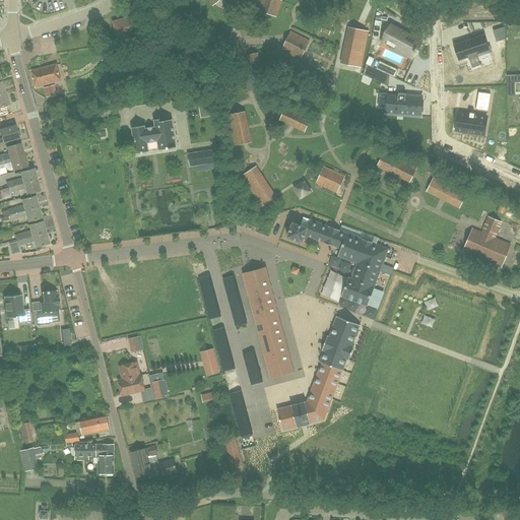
[(280,1),(279,0),(277,0),(261,0),(258,10),(262,12),(267,13),(270,14),(275,16),(280,1)]
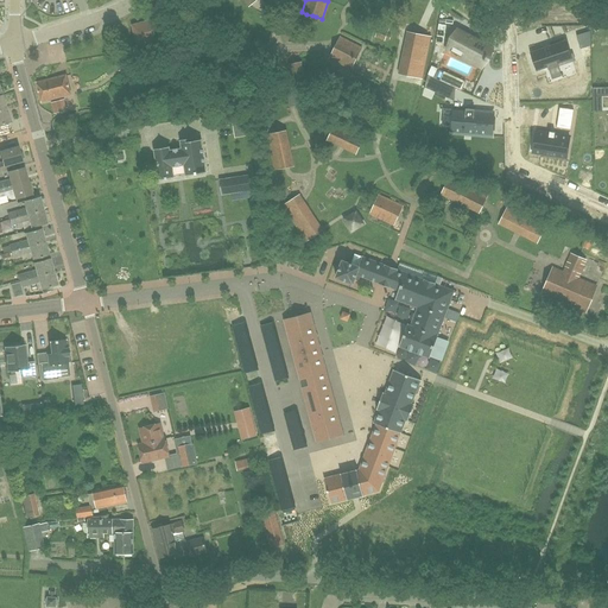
[(146,35),(149,43),(170,37),(164,18),(132,26),(134,38),(146,35)]
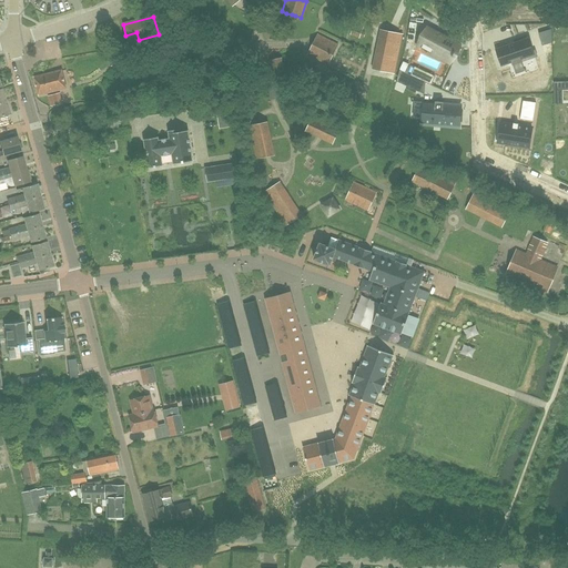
[(407,39),(414,40),(417,24),(409,22),(407,39)]
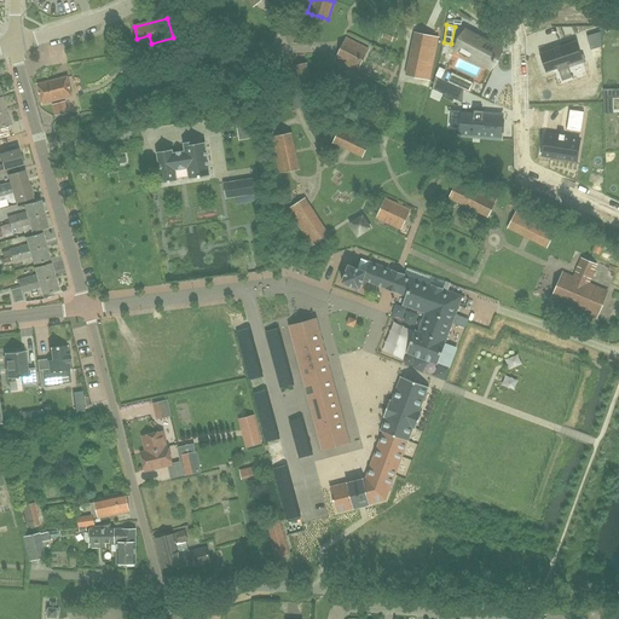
[(392,42),(393,39),(395,40),(398,36),(394,35),(397,30),(387,27),(386,29),(383,33),(381,39),(392,42)]
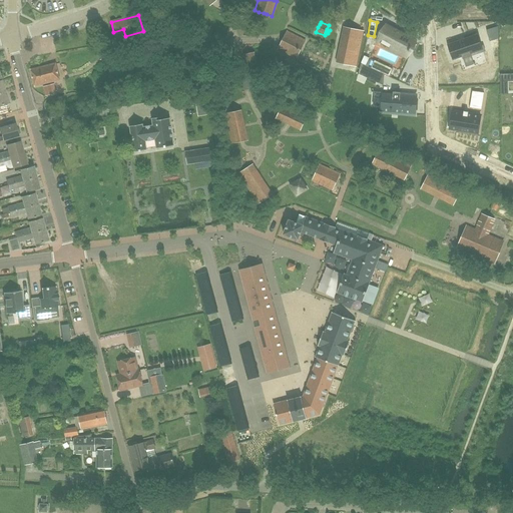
[(386,26),(378,42),(406,57),(415,41),(386,26)]
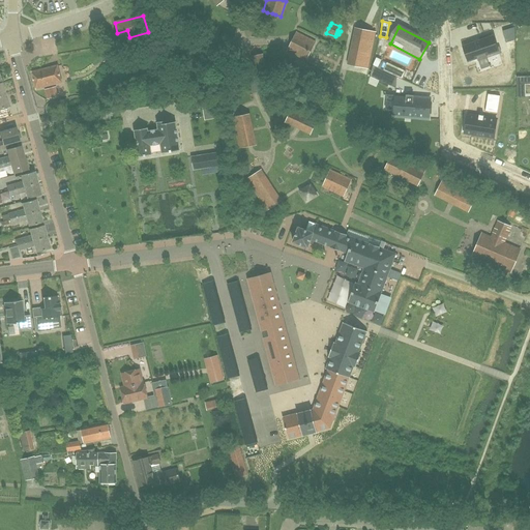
[(502,31),(506,42),(514,40),(514,27),(502,31)]
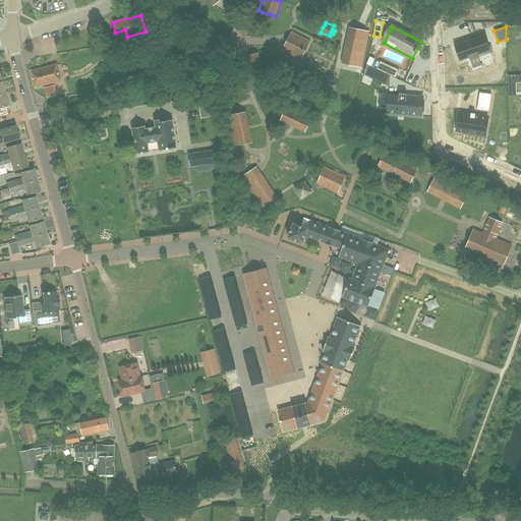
[(349,27),(341,63),(361,68),(369,32),(349,27)]
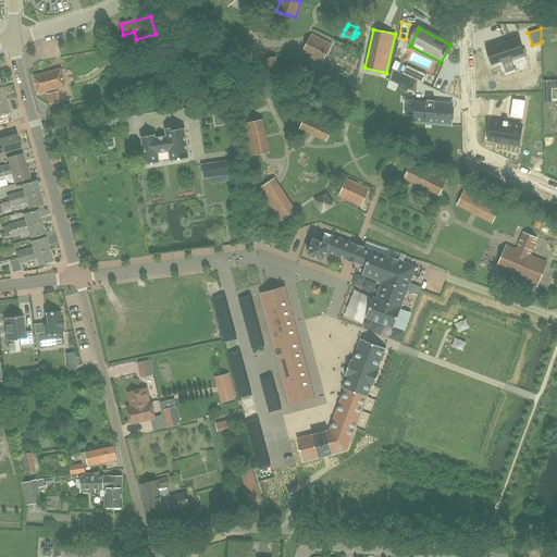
[(125,41),(136,39),(134,32),(123,35),(124,38),(125,41)]
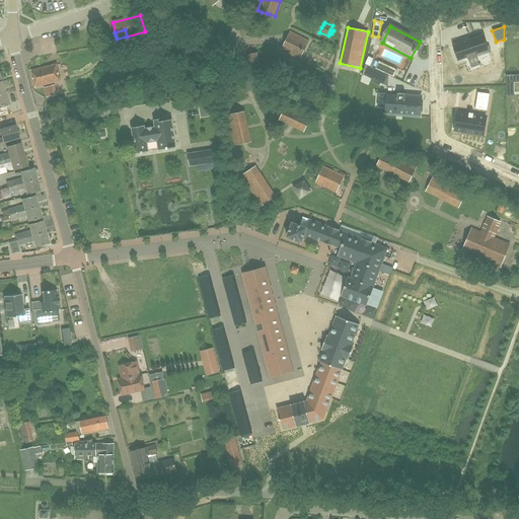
[(286,41),(281,50),(299,60),(303,51),(308,42),(290,32),(286,41)]
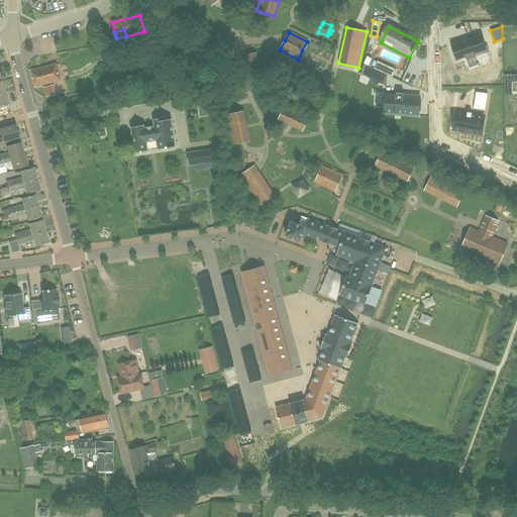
[(480,35),(450,45),(455,61),(466,58),(473,55),(485,50),(484,46),(480,35)]
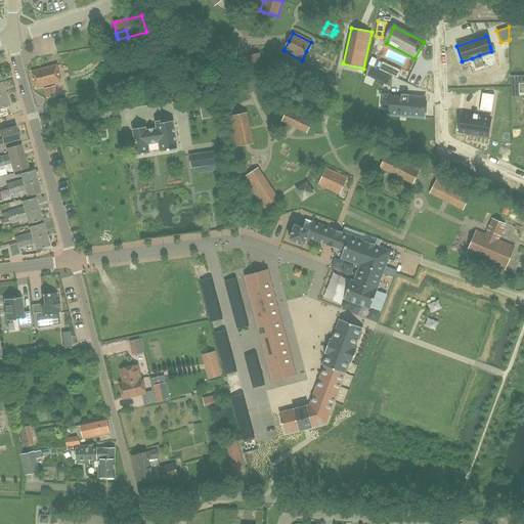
[(264,76),(259,54),(250,56),(254,78),(264,76)]
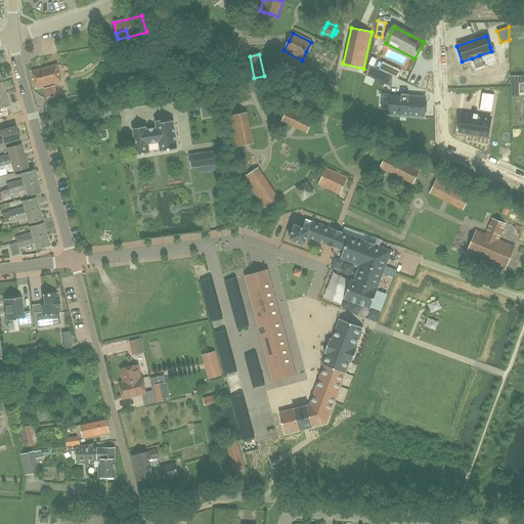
[(392,76),(397,79),(401,71),(383,61),(379,70),(391,75),(391,76),(392,76)]
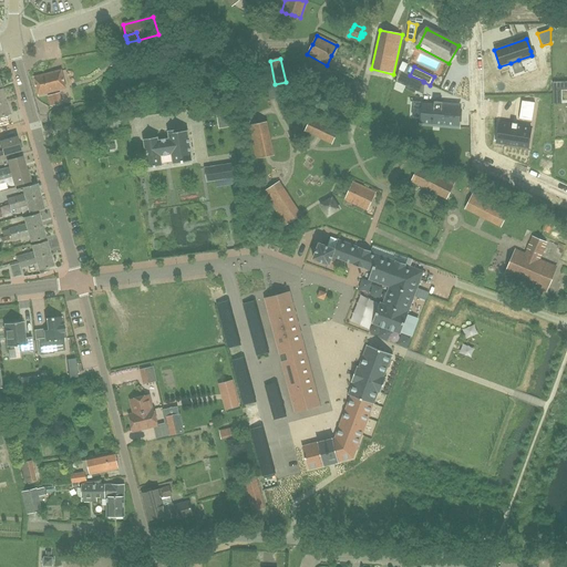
[(399,70),(395,81),(418,91),(423,82),(423,81),(410,75),(399,70)]
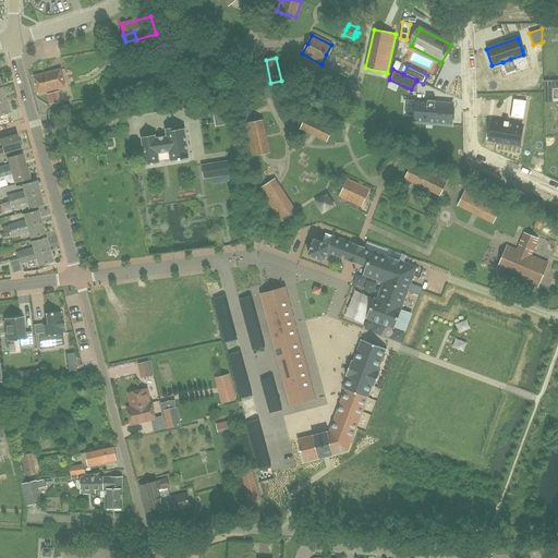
[(37,94),(64,86),(60,70),(33,76),(37,94)]
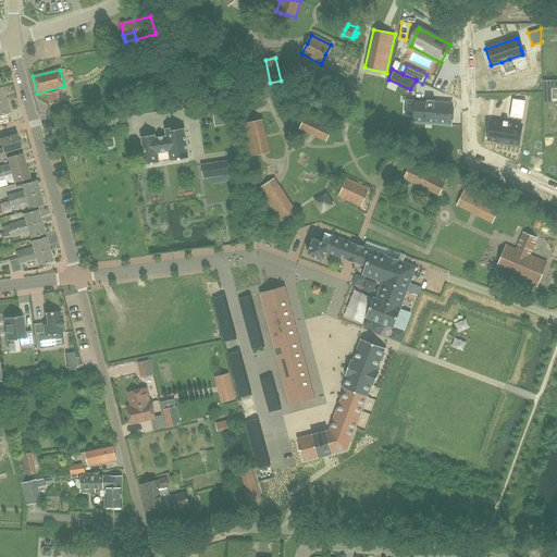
[(556,79),(543,81),(543,102),(552,102),(551,88),(556,87),(556,79)]
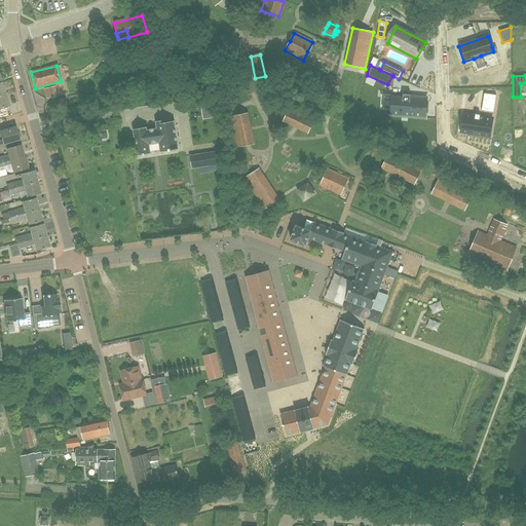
[(55,86),(43,89),(46,99),(55,97),(54,95),(58,94),(55,86)]
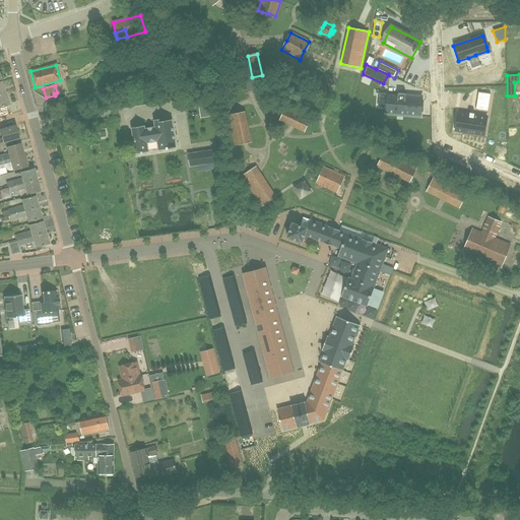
[(377,92),(376,93),(379,93),(388,94),(387,108),(387,113),(419,116),(420,98),(405,96),(405,93),(398,93),(398,94),(388,93),(377,92)]
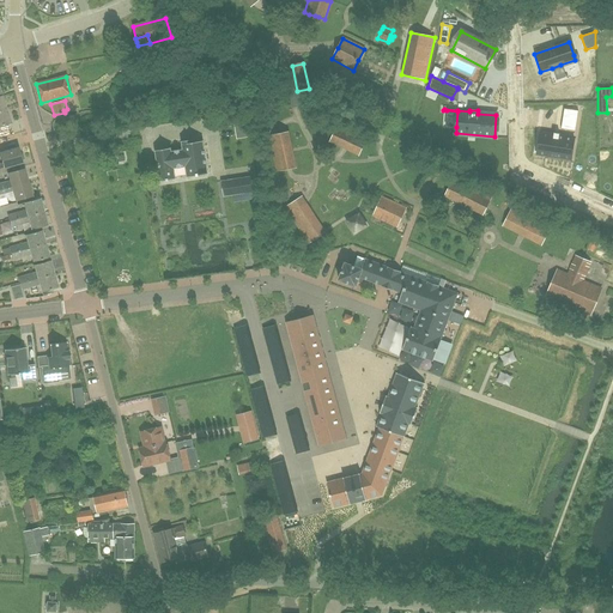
[(5,110),(0,111),(0,126),(10,123),(5,110)]
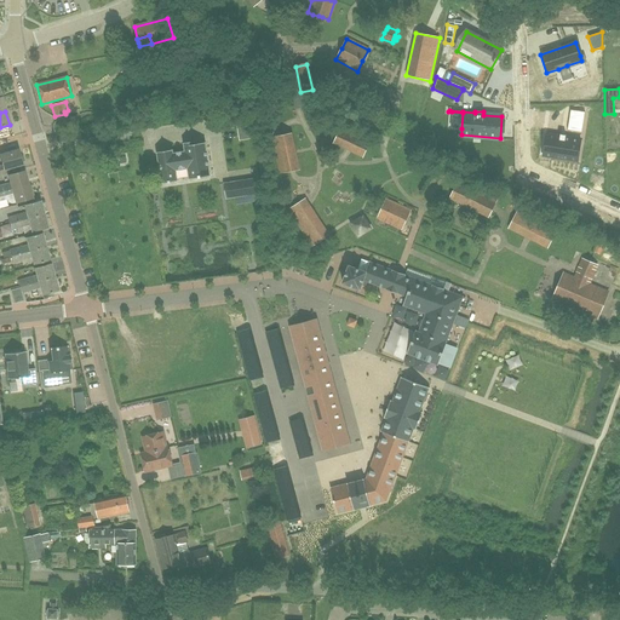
[(569,112),(566,130),(580,132),(583,114),(569,112)]
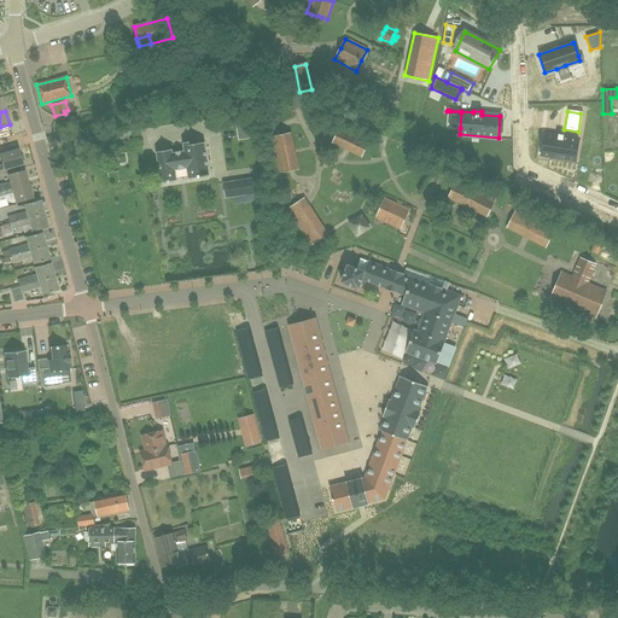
[(368,143),(339,129),(333,143),(344,149),(348,150),(350,151),(361,156),(368,143)]
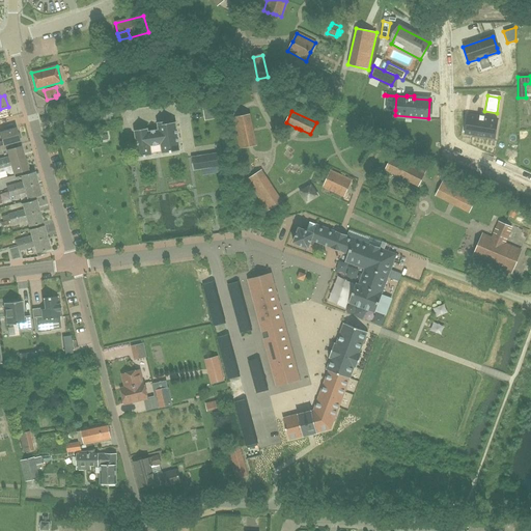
[(253,129),(250,115),(245,116),(242,117),(239,117),(233,118),(240,149),(248,147),(250,147),(253,146),(256,146),(253,133),(253,131),(253,129)]
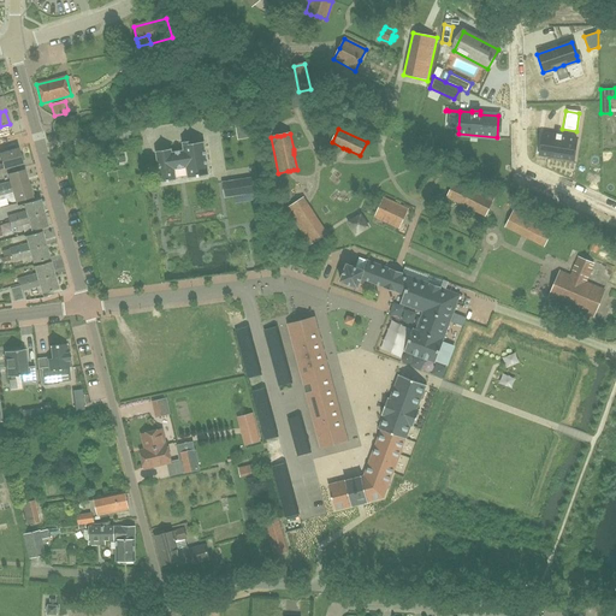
[(539,153),(539,155),(549,157),(567,159),(574,160),(575,147),(576,138),(562,136),(562,135),(561,135),(561,136),(557,136),(557,134),(556,134),(556,136),(543,134),(539,153)]
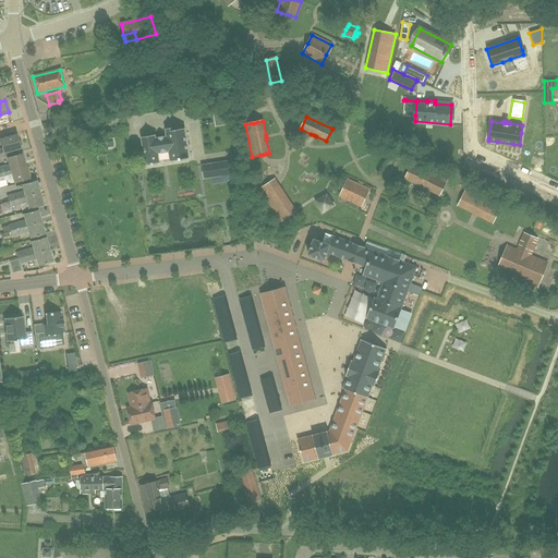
[(155,135),(141,137),(145,166),(159,164),(158,154),(169,152),(170,161),(189,158),(184,129),(176,130),(174,128),(165,129),(167,136),(156,138),(155,135)]
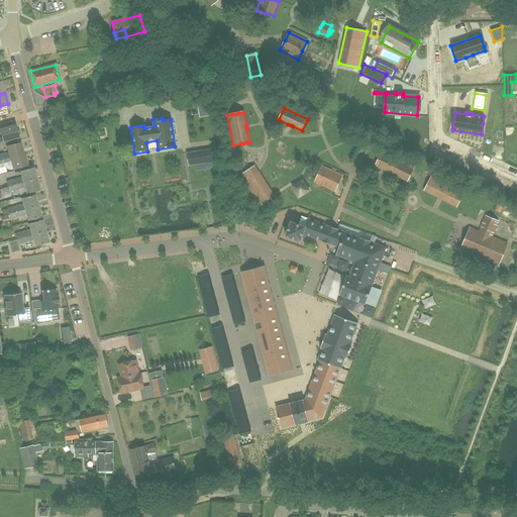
[(18,137),(18,136),(19,134),(18,131),(16,130),(14,125),(0,128),(0,131),(2,138),(0,138),(0,145),(6,143),(5,141),(18,137)]
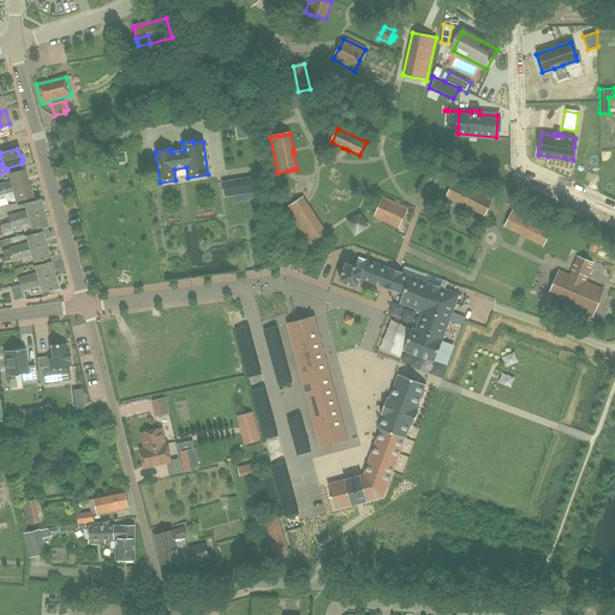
[(10,183),(0,185),(0,191),(27,184),(23,171),(7,174),(10,183)]
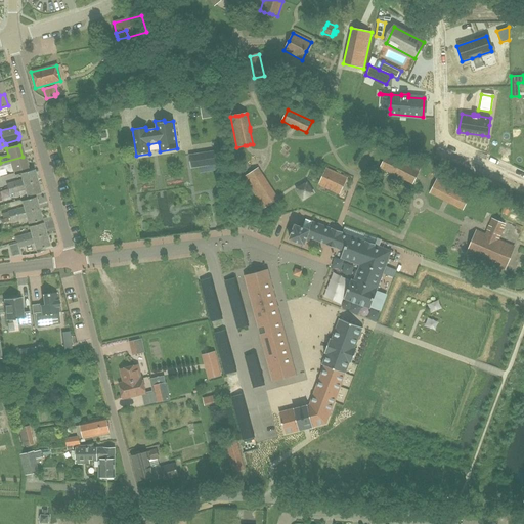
[(216,150),(188,155),(190,169),(199,168),(200,173),(219,170),(216,150)]
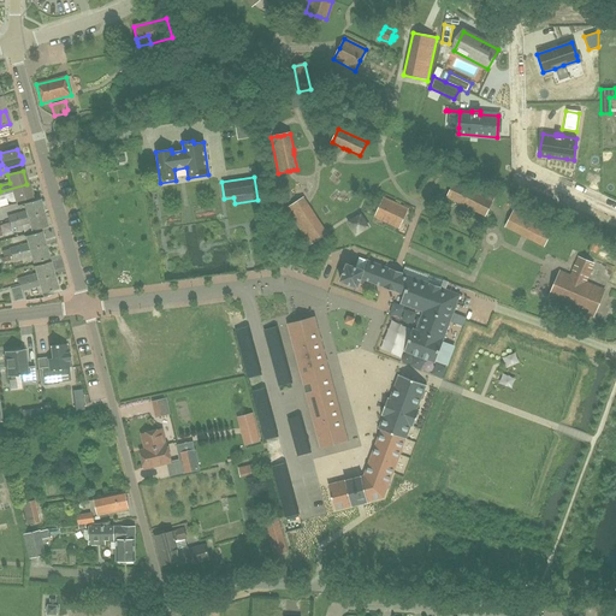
[(495,197),(456,178),(446,196),(485,215),(487,212),(489,208),(495,197)]
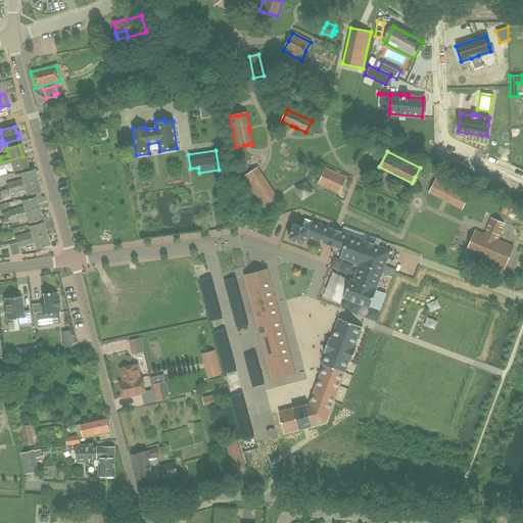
[(0,170),(5,169),(6,171),(8,172),(9,172),(26,168),(26,167),(28,167),(28,164),(27,161),(26,160),(24,161),(22,156),(0,162),(0,170)]
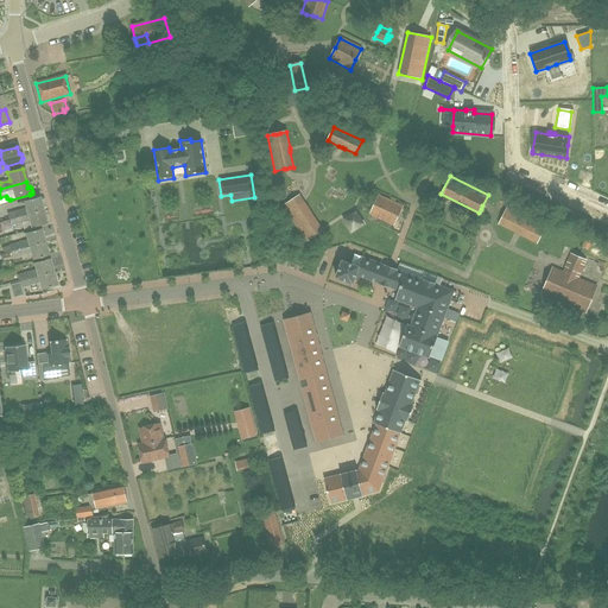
[(302,198),(299,195),(289,202),(283,206),(306,242),(323,232),(302,198)]
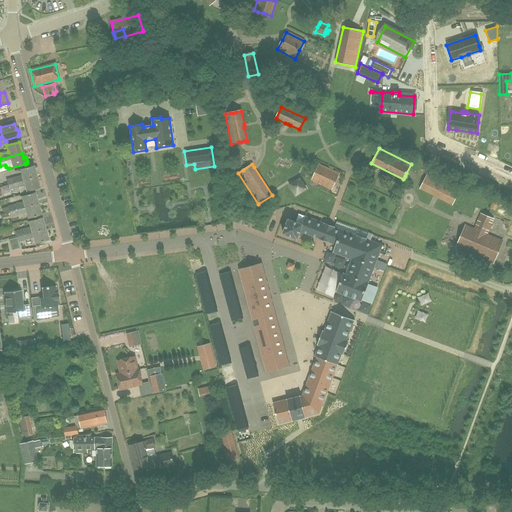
[(314,173),(311,180),(332,190),(334,184),(335,182),(339,174),(319,164),(315,172),(314,173)]
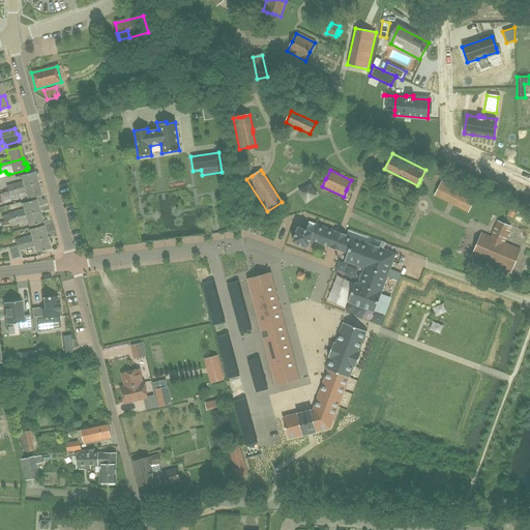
[(1,188),(2,193),(37,183),(34,172),(20,176),(22,182),(1,188)]
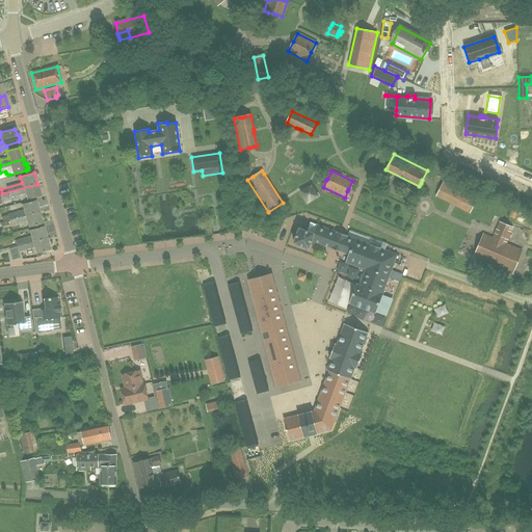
[(479,196),(444,179),(435,196),(450,204),(453,205),(455,206),(470,213),(479,196)]
